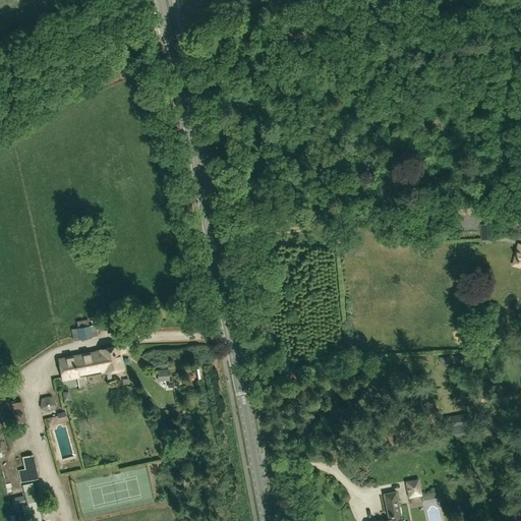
[(496,232),(485,232),(485,240),(496,240),(496,232)]
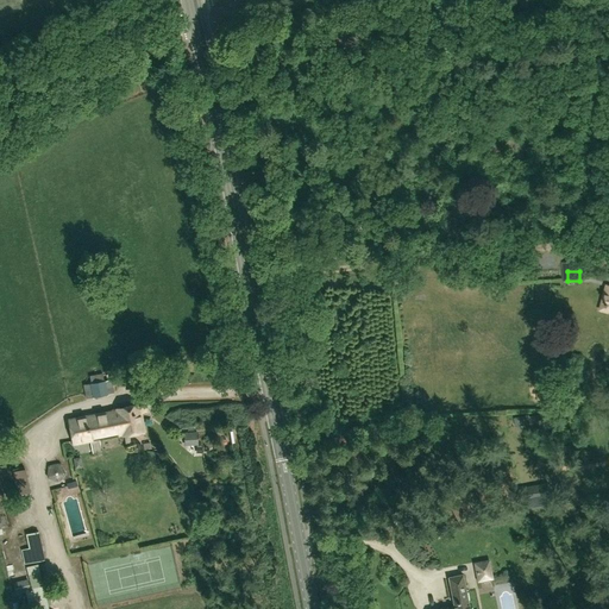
[(89,376),(90,384),(83,385),(86,400),(114,395),(112,381),(104,382),(102,374),(89,376)]
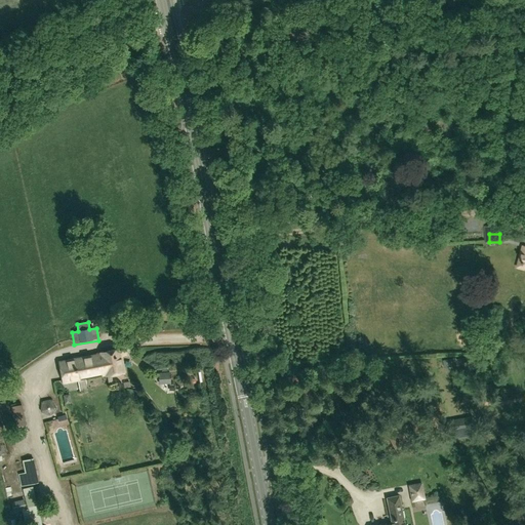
[(114,385),(111,374),(124,372),(121,356),(126,355),(124,348),(101,353),(102,354),(59,362),(64,384),(79,380),(103,375),(105,375),(107,375),(109,386),(114,385)]
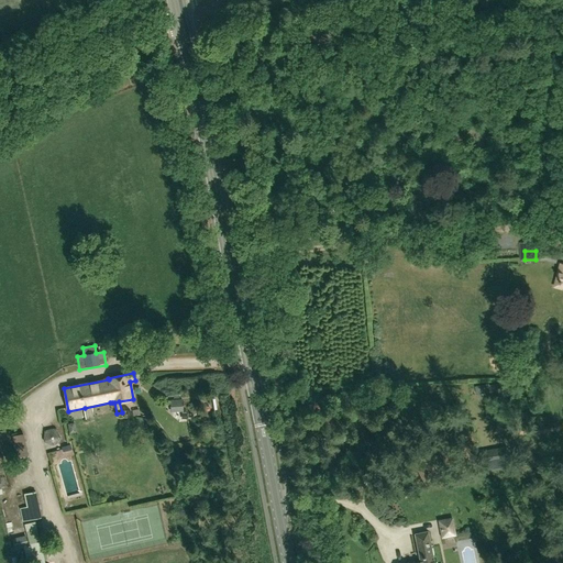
[(192,410),(192,396),(181,396),(180,409),(192,410)]
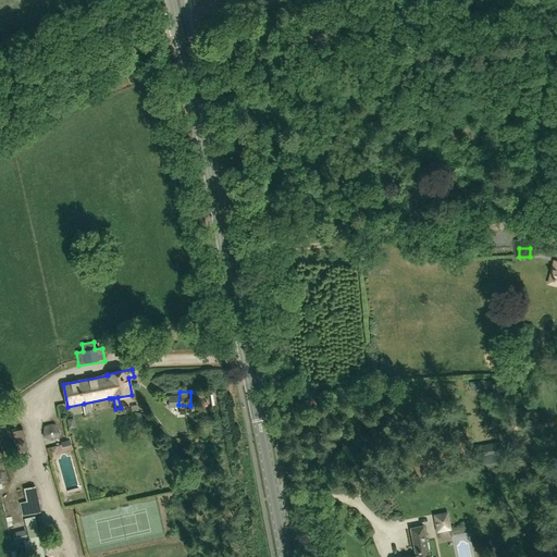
[(54,423),(44,425),(42,437),(53,442),(61,433),(54,423)]
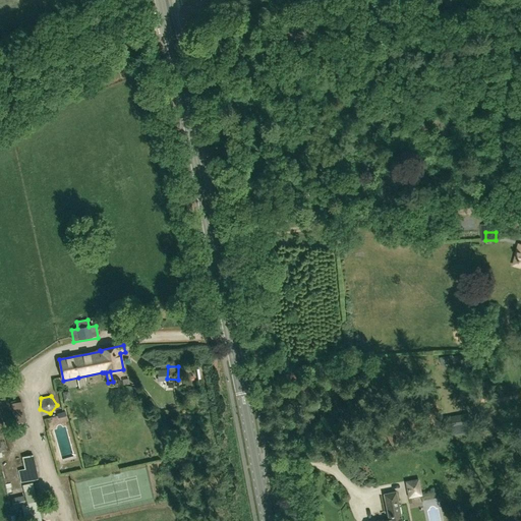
[(15,424),(25,422),(21,402),(11,404),(15,424)]
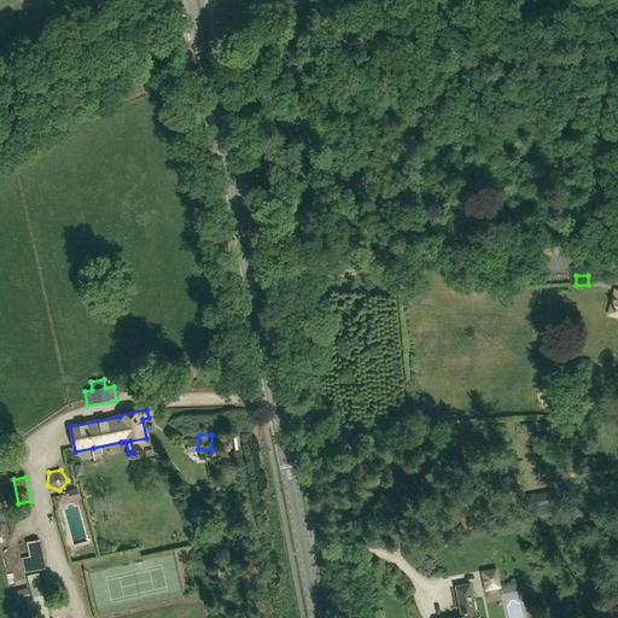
[(530,502),(532,518),(561,512),(558,497),(530,502)]
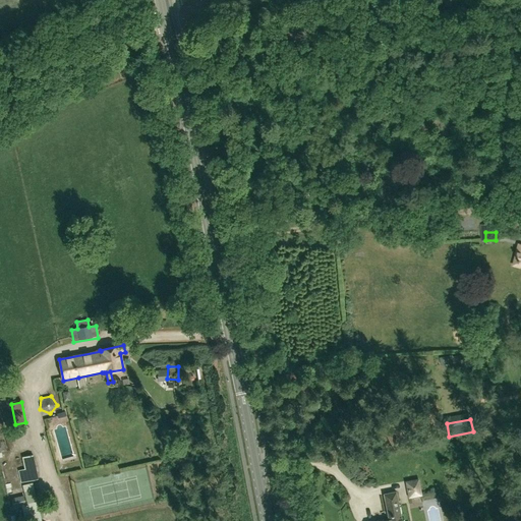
[(18,471),(20,483),(38,479),(34,455),(22,457),(24,469),(18,471)]
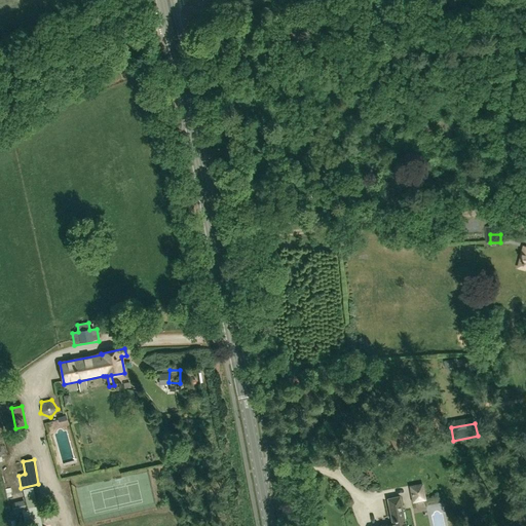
[(426,500),(422,483),(408,486),(412,503),(426,500)]
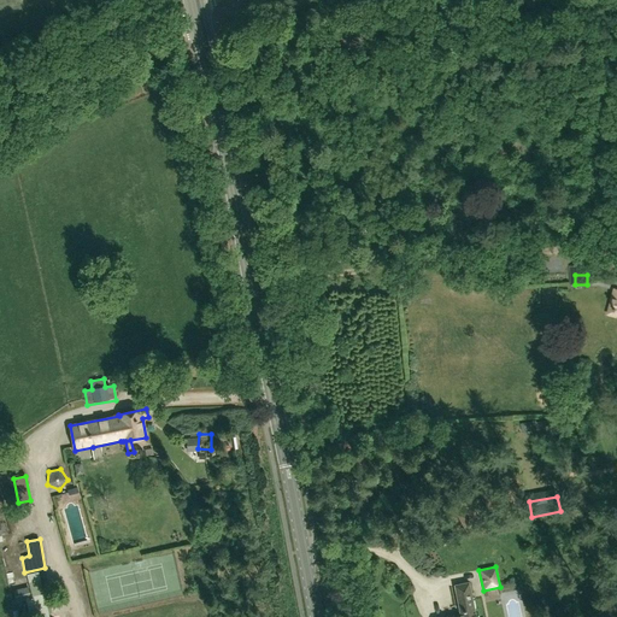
[(48,616),(37,571),(27,574),(33,597),(30,598),(28,586),(13,591),(16,601),(25,599),(29,616),(48,616)]
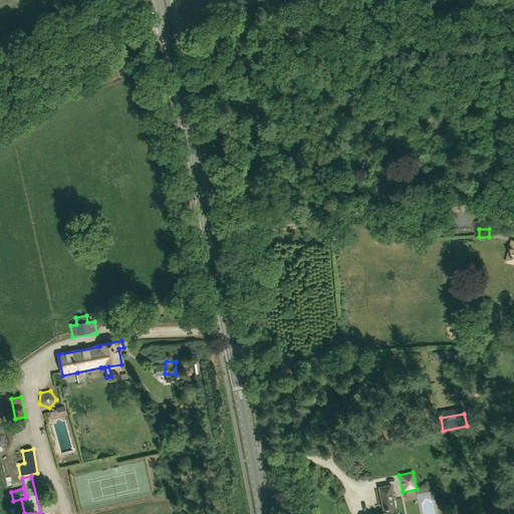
[(383,513),(378,513),(396,513),(391,485),(390,485),(377,487),(383,513)]
